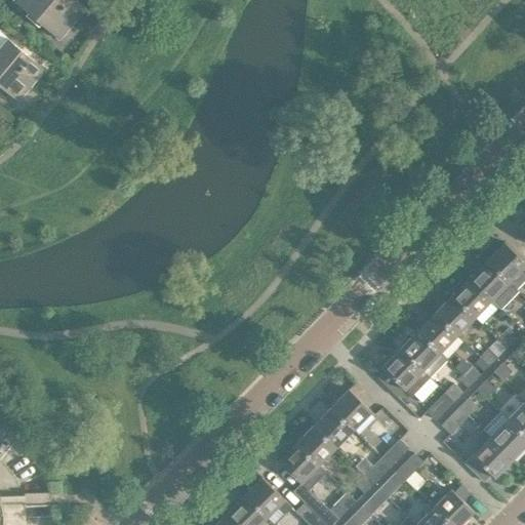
[(12,0),(58,39),(85,8),(76,0),(12,0)]
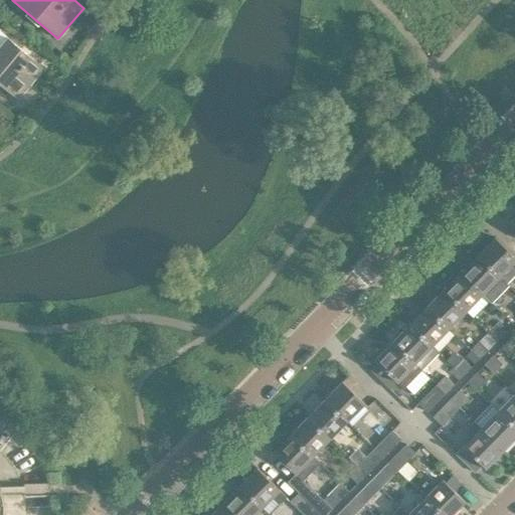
[(19,50),(20,49),(6,37),(0,43),(0,83),(17,99),(42,67),(27,54),(26,56),(19,50)]
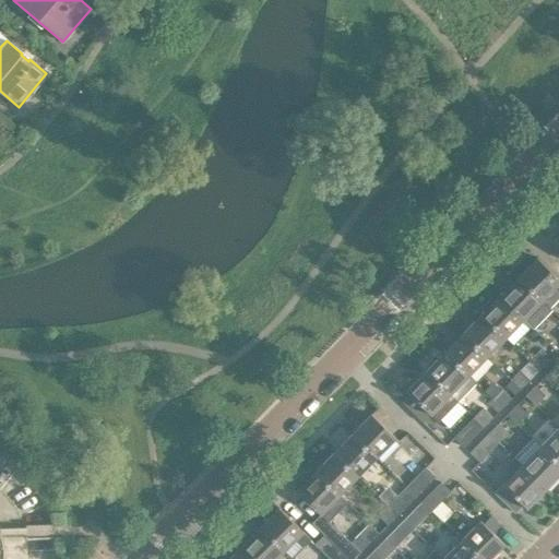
[(540,300),(548,307),(558,296),(558,280),(535,257),(516,275),(542,299),(540,300)]
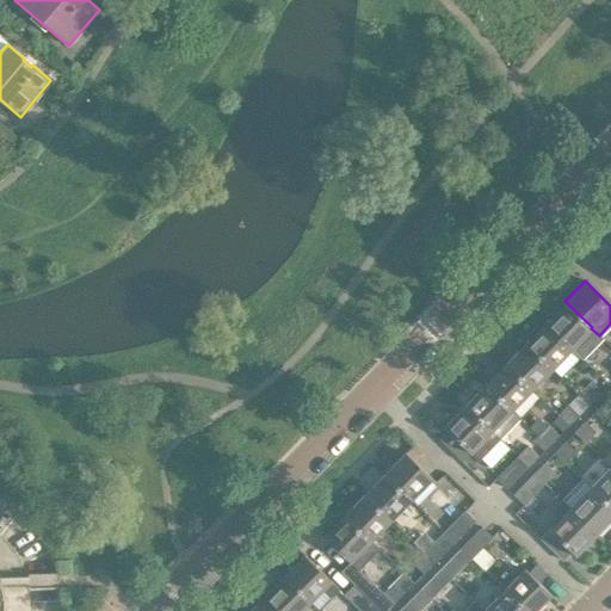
[(591,328),(592,327),(565,301),(557,309),(554,306),(541,319),(544,322),(571,349),(581,358),(602,338),(599,335),(591,328)]
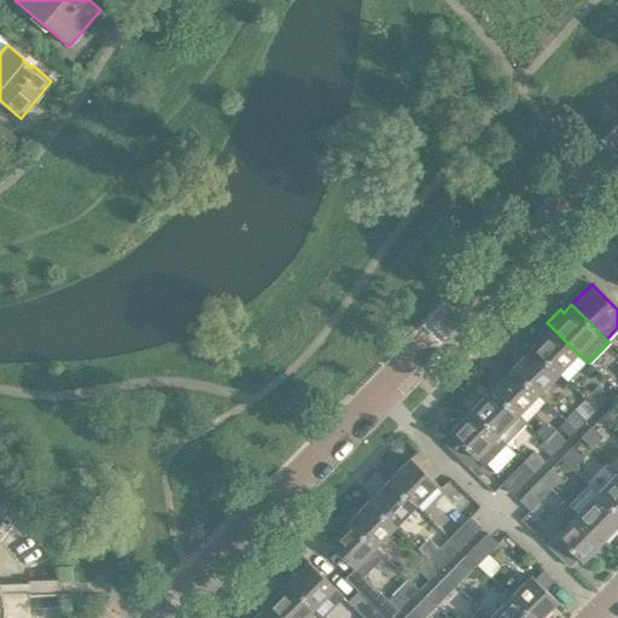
[(551,326),(530,347),(557,373),(577,353),(551,326)]
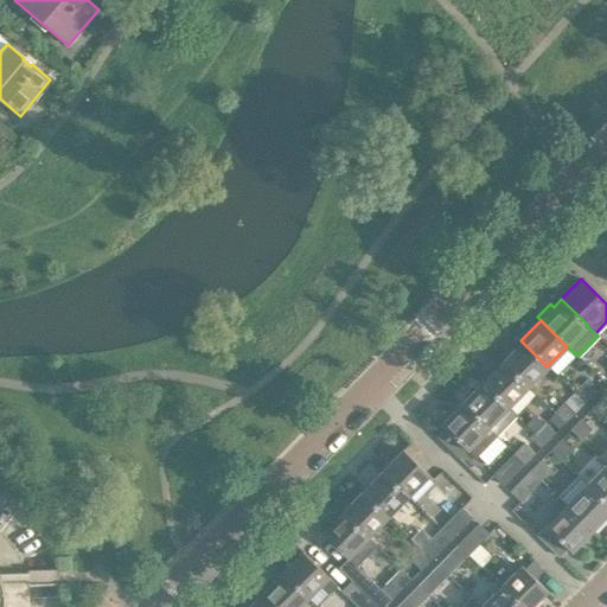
[(547,366),(521,340),(500,362),(526,388),(547,366)]
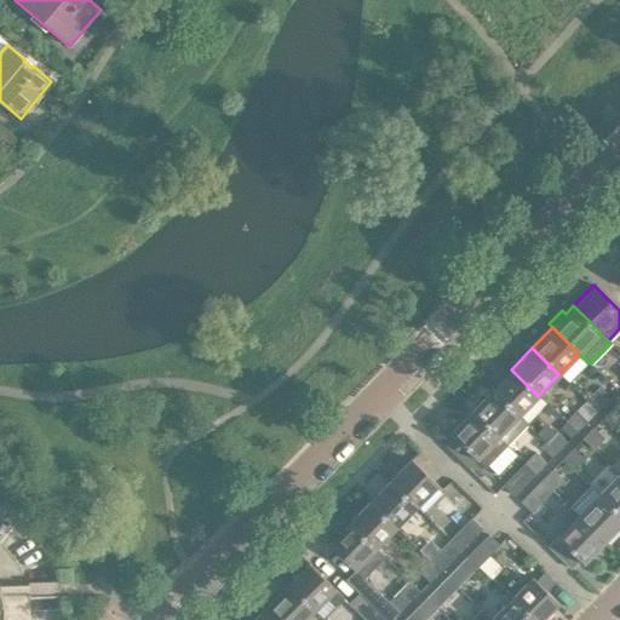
[(511,369),(491,390),(517,417),(538,396),(511,369)]
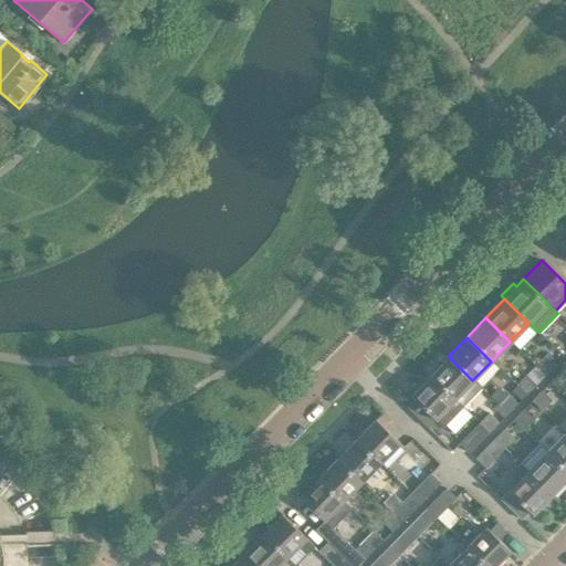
[(545,375),(555,365),(545,355),(535,365),(545,375)]
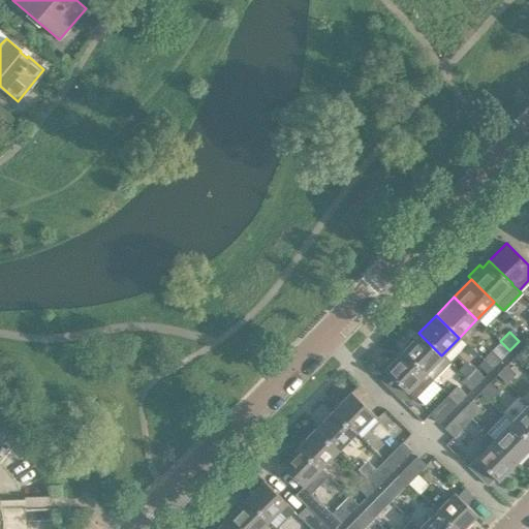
[(441,355),(418,333),(401,351),(424,373),(441,355)]
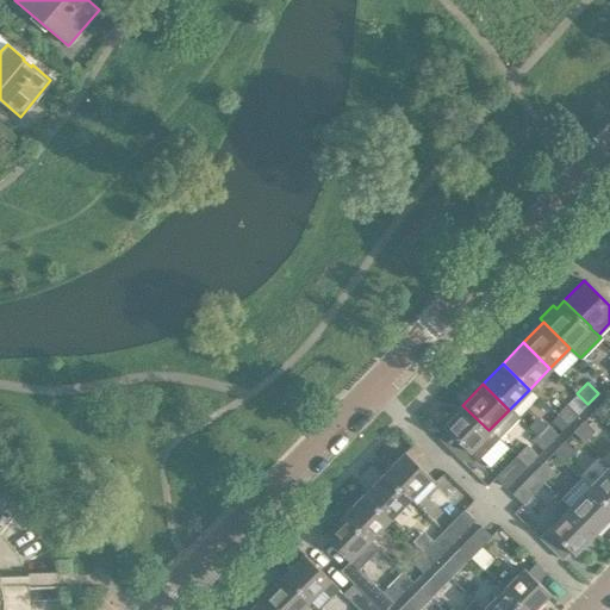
[(603,421),(609,414),(609,405),(604,399),(593,411),(603,421)]
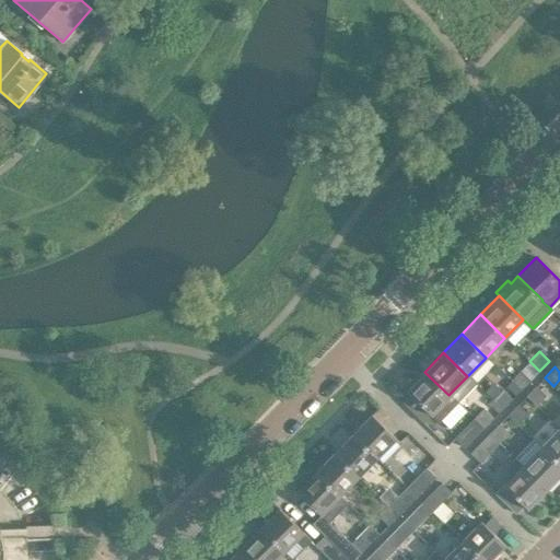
[(521,389),(531,380),(521,370),(511,380),(521,389)]
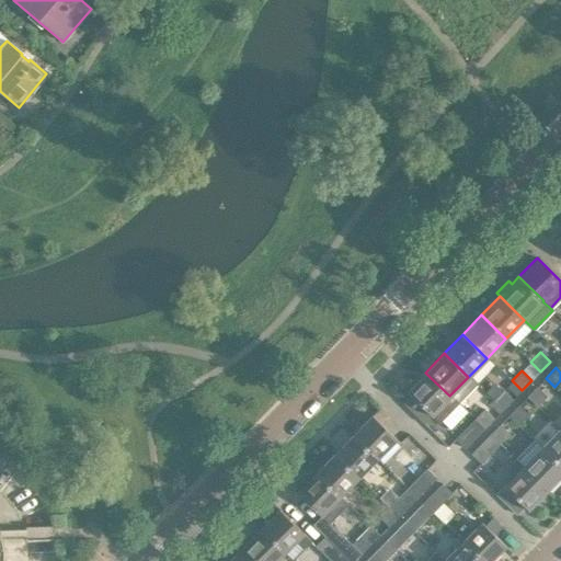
[(425,373),(407,391),(438,423),(457,403),(449,396),(425,373)]
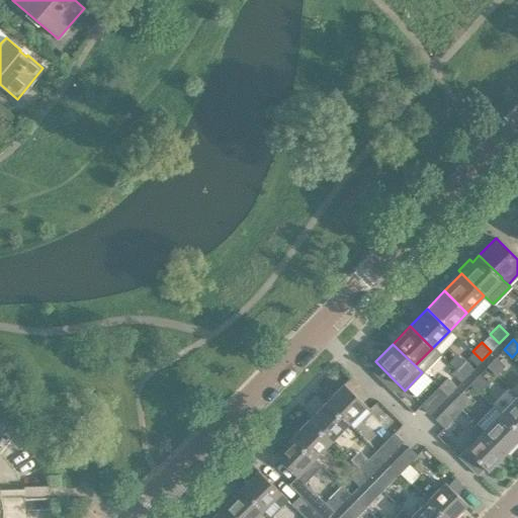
[(496,374),(505,365),(496,357),(487,366),(496,374)]
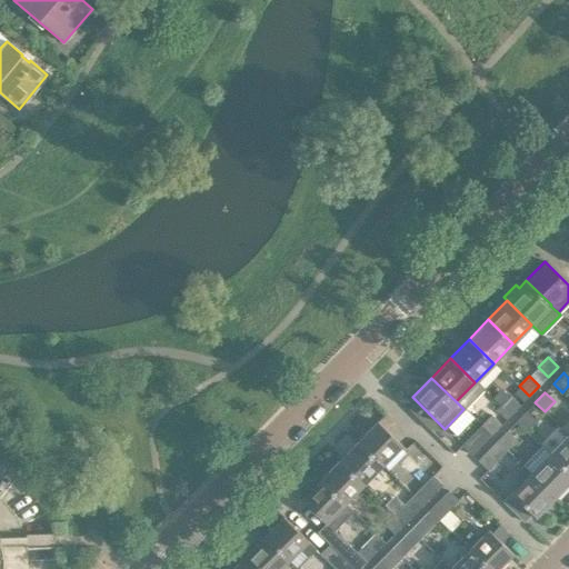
[(510,415),(520,405),(510,395),(500,406),(510,415)]
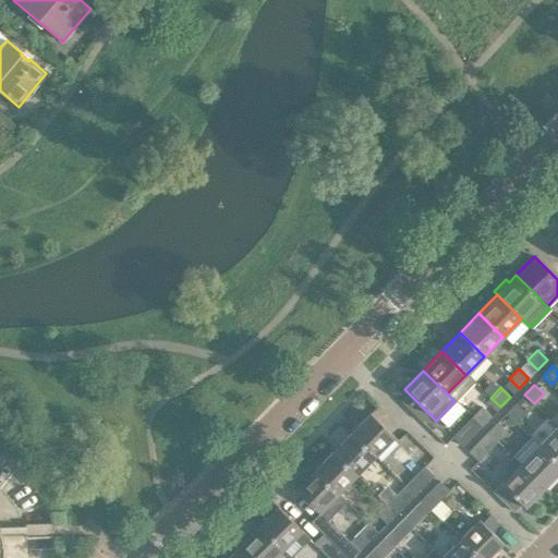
[(516,423),(525,413),(516,403),(506,413),(516,423)]
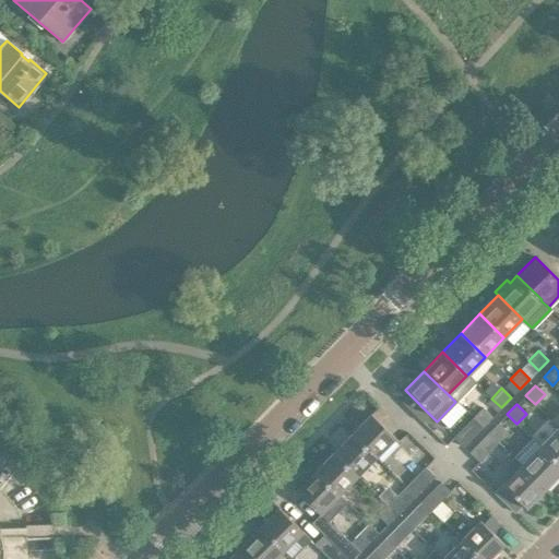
[(472,418),(482,427),(492,416),(483,407),(472,418)]
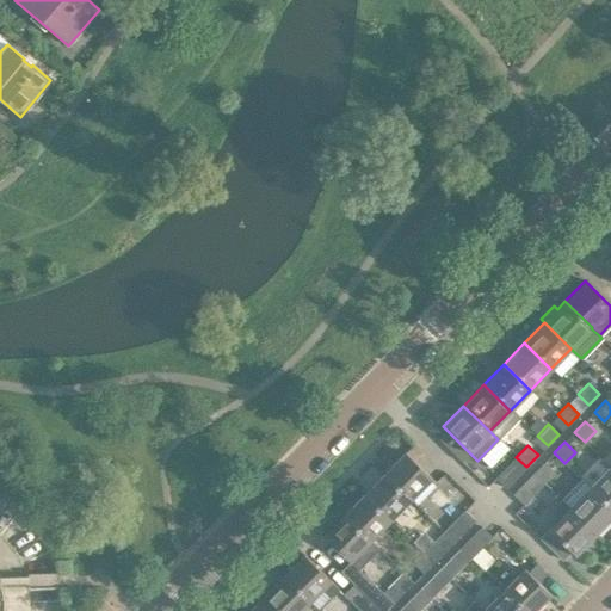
[(384,473),(411,499),(431,477),(405,451),(384,473)]
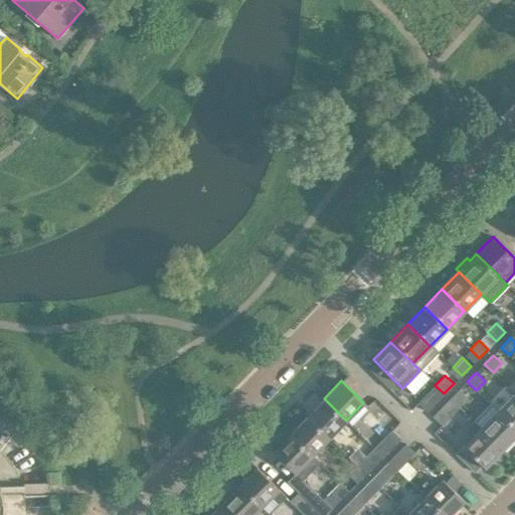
[(426,411),(444,393),(435,385),(417,402),(426,411)]
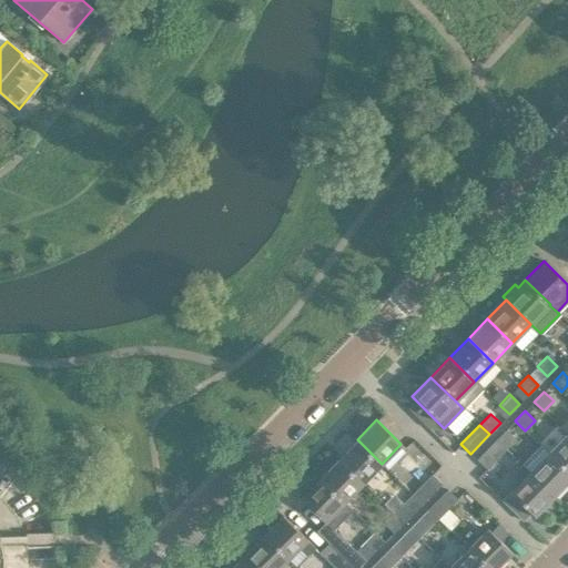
[(495,440),(505,449),(516,439),(506,429),(495,440)]
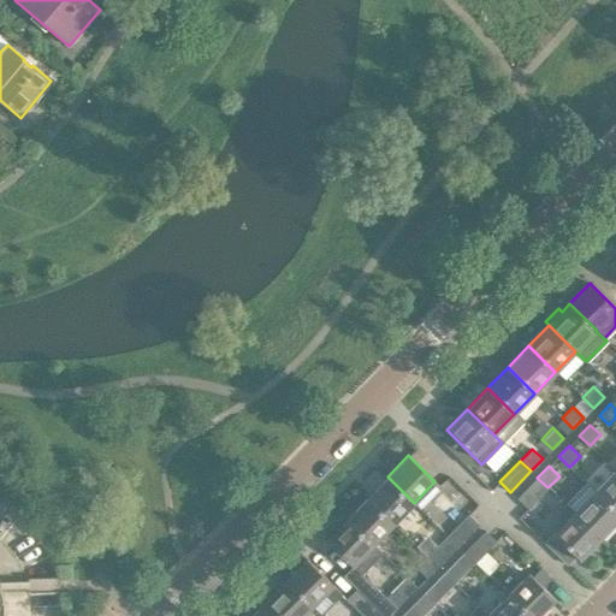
[(615,472),(614,471),(593,491),(615,513),(615,472)]
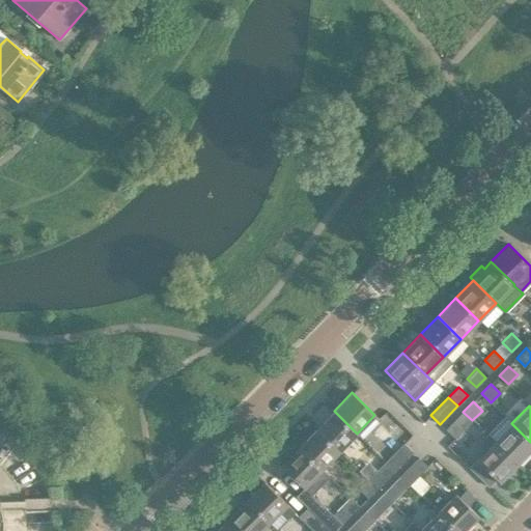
[(315,428),(339,451),(357,434),(334,411),(315,428)]
